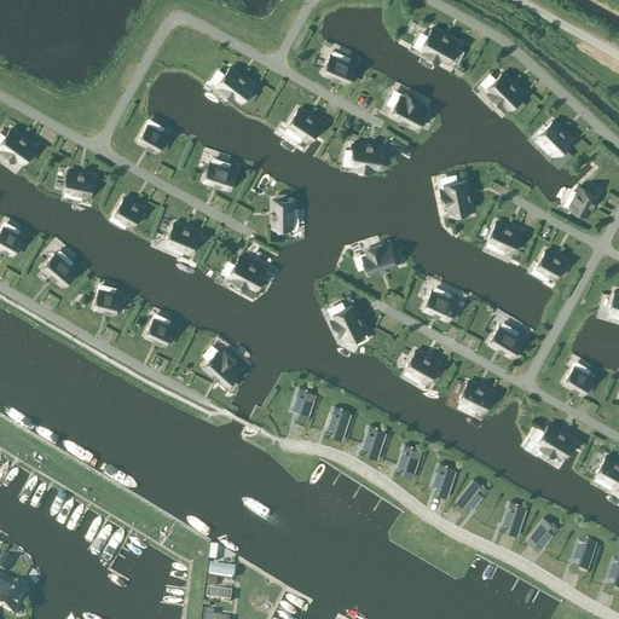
[(449,34),(456,21),(435,10),(428,24),(449,34)]
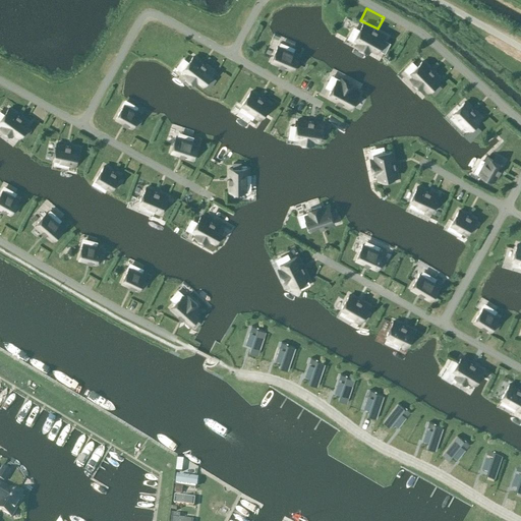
[(377,52),(387,35),(362,21),(353,39),(356,40),(355,44),(370,52),(371,49),(377,52)]
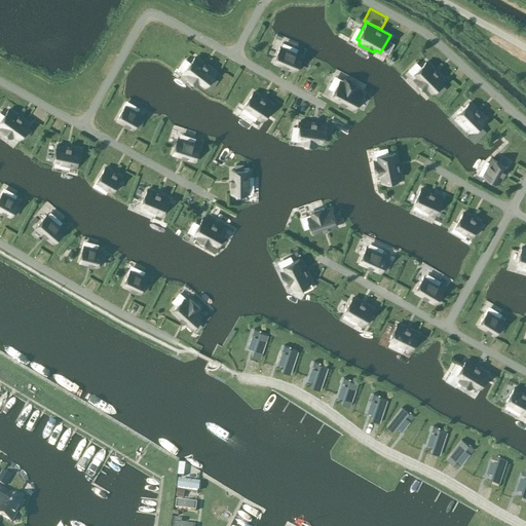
[(272,63),(295,73),(304,51),(296,47),(295,50),(280,44),(272,63)]
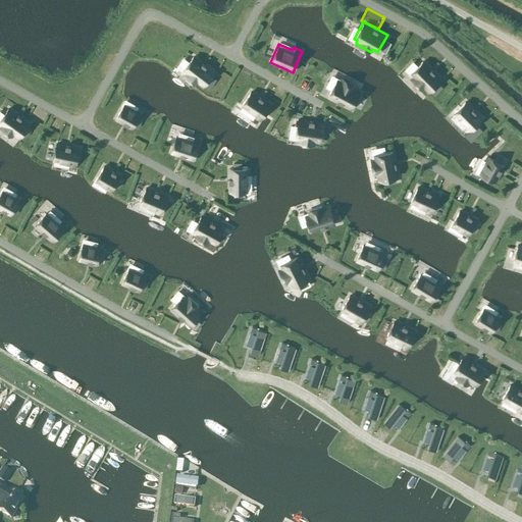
[(203,87),(206,84),(209,87),(215,80),(211,76),(215,72),(194,55),(181,70),(185,72),(183,75),(196,86),(198,83),(203,87)]
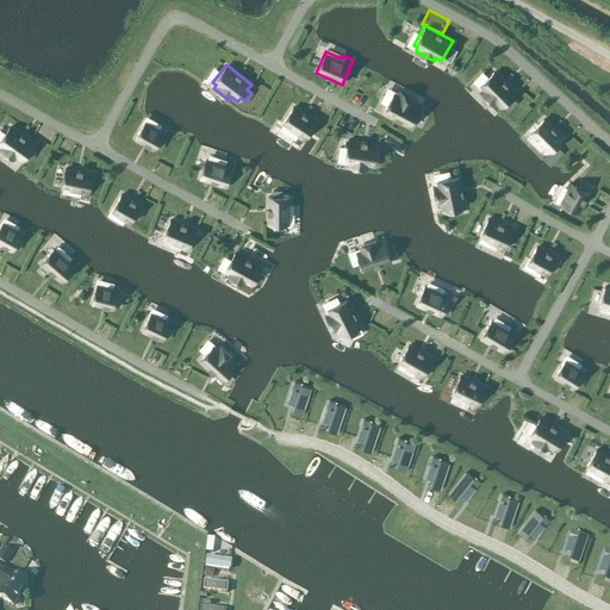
[(500,109),(504,105),(508,109),(516,101),(511,98),(517,92),(495,69),(478,86),(481,88),(478,92),(492,106),(495,103),(500,109)]
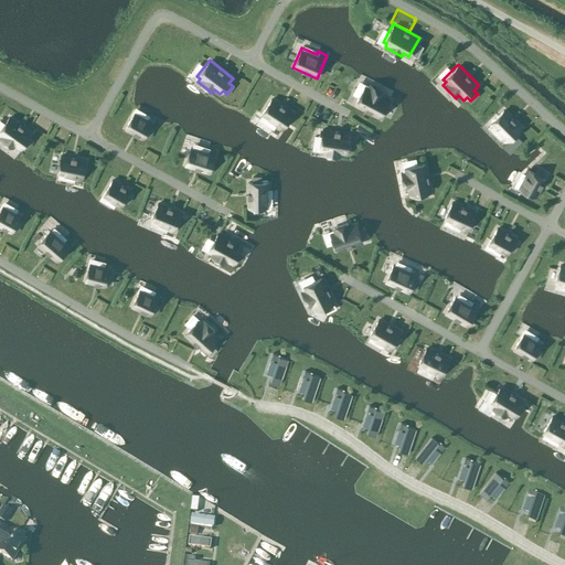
[(320,78),(315,85),(322,92),(328,85),(320,78)]
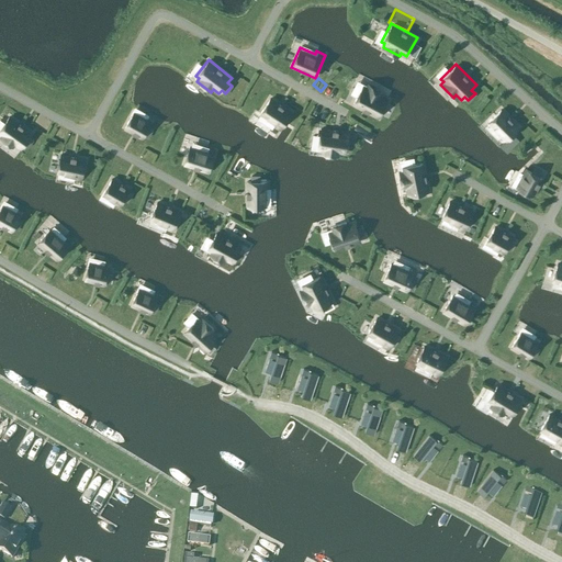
[(352,104),(379,116),(389,97),(382,94),(384,91),(367,83),(366,87),(362,86),(352,104)]
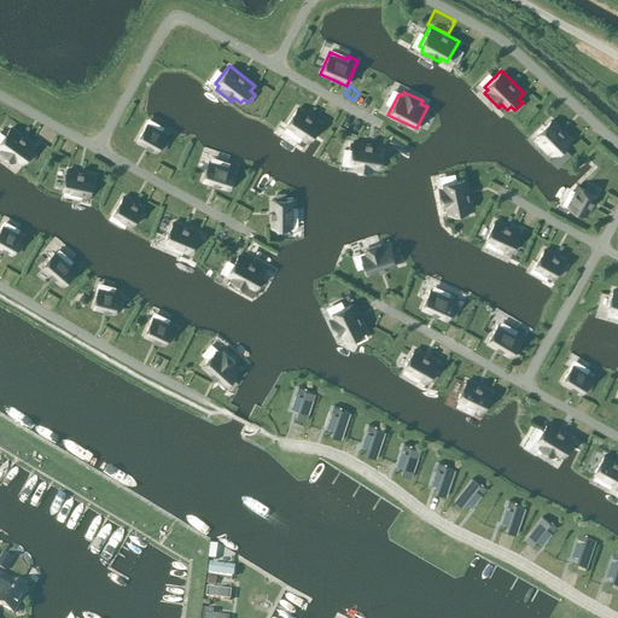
[(307,145),(321,122),(297,106),(284,126),(299,136),(298,139),(307,145)]
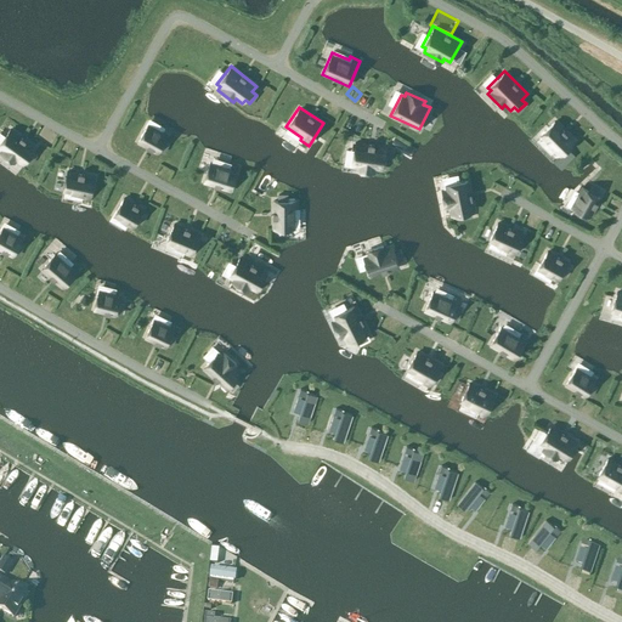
[(557,159),(576,140),(555,119),(538,136),(552,150),(548,152),(557,159)]
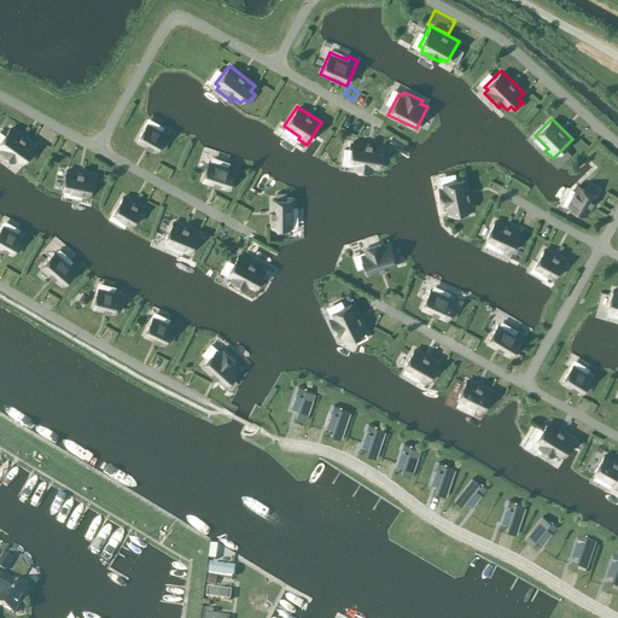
[(135,141),(156,153),(168,133),(147,121),(135,141)]
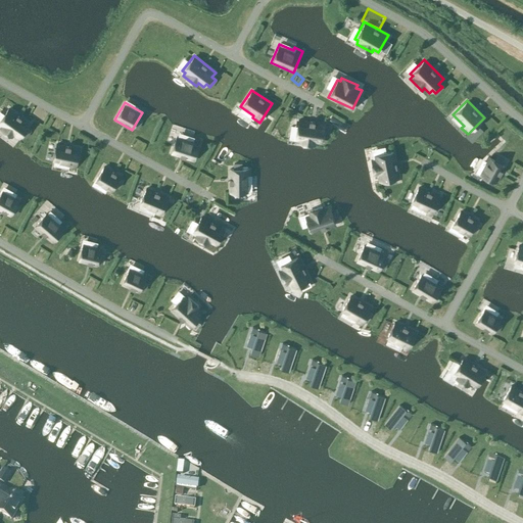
[(19,138),(22,134),(26,137),(31,130),(28,127),(31,122),(9,106),(0,119),(0,124),(1,125),(0,125),(0,129),(12,137),(14,134),(19,138)]
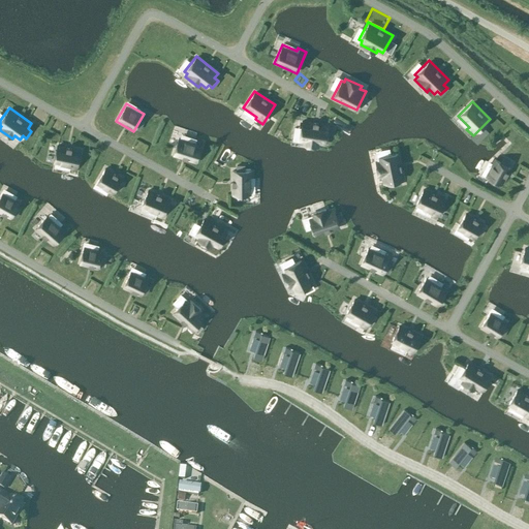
[(497,117),(515,130),(521,123),(502,110),(497,117)]
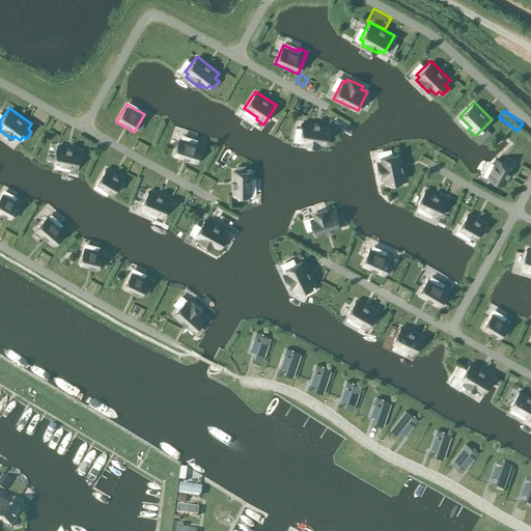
[(327,145),(331,126),(304,120),(300,139),(303,140),(303,144),(319,147),(320,144),(327,145)]
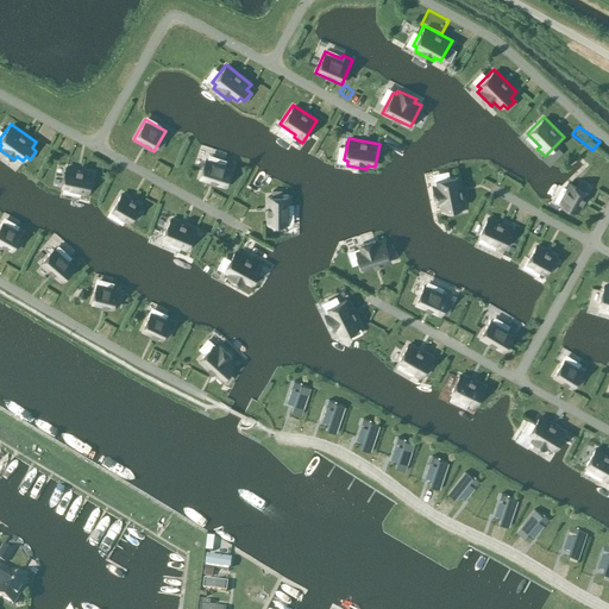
[(199,179),(225,188),(234,162),(224,158),(223,162),(206,156),(199,179)]
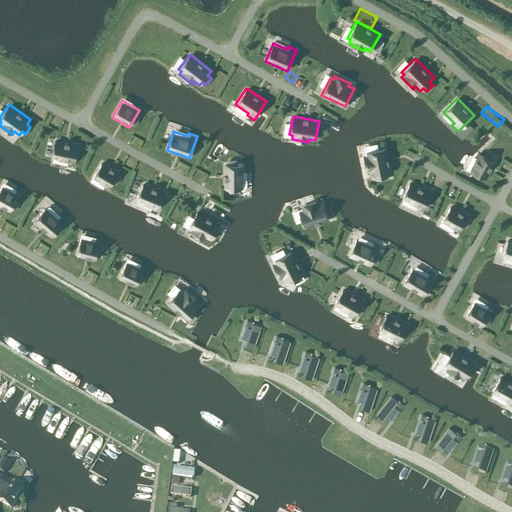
[(74,166),(79,144),(55,139),(51,158),(66,161),(66,164),(74,166)]
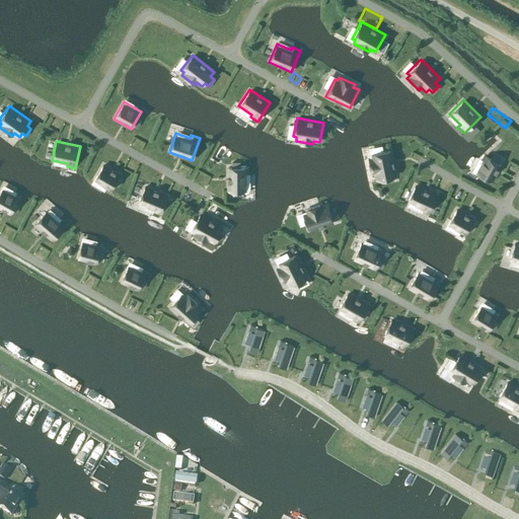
[(375,180),(396,176),(394,165),(393,165),(392,161),(393,160),(391,149),(383,151),(382,145),(368,148),(370,157),(368,157),(371,174),(374,174),(375,180)]
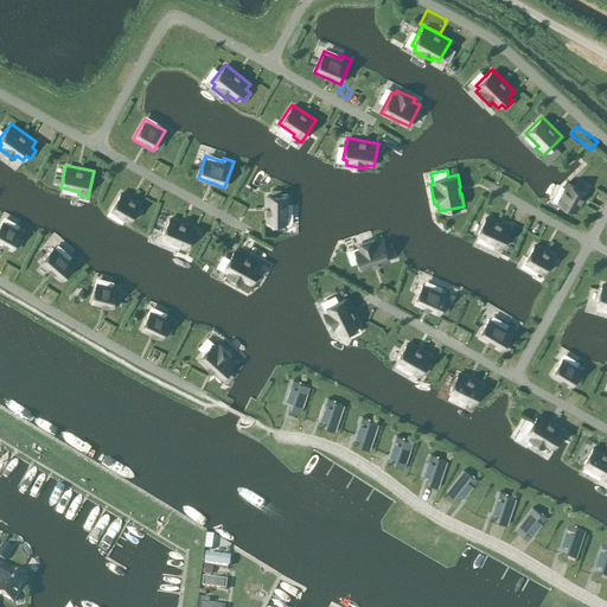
[(485,190),(487,183),(474,177),(472,184),(485,190)]
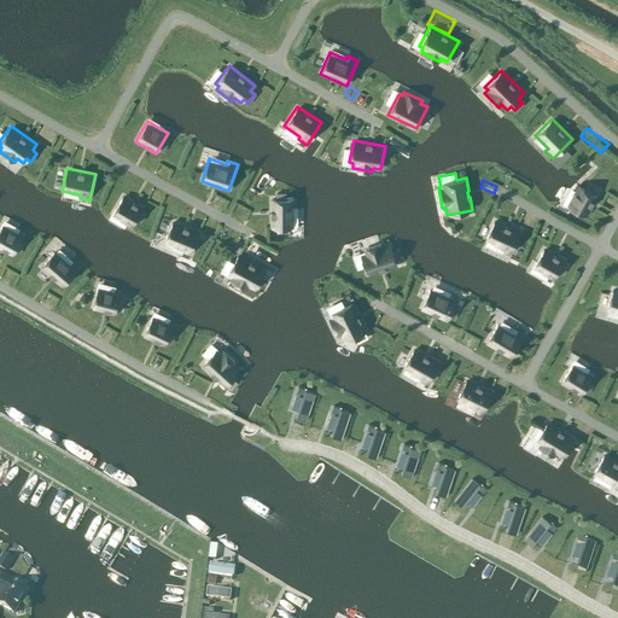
[(587,216),(598,196),(577,184),(565,204),(587,216)]
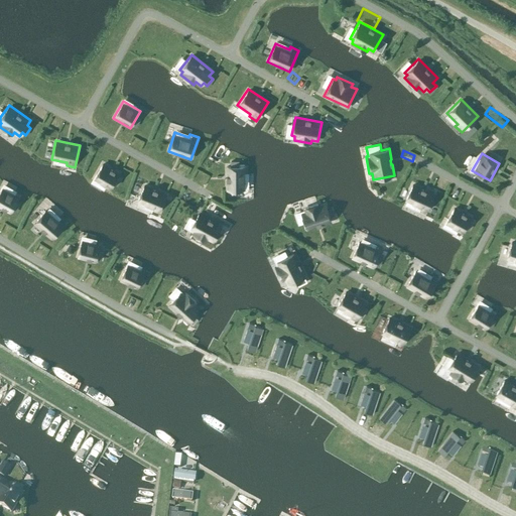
[(110,189),(120,172),(103,162),(93,179),(110,189)]
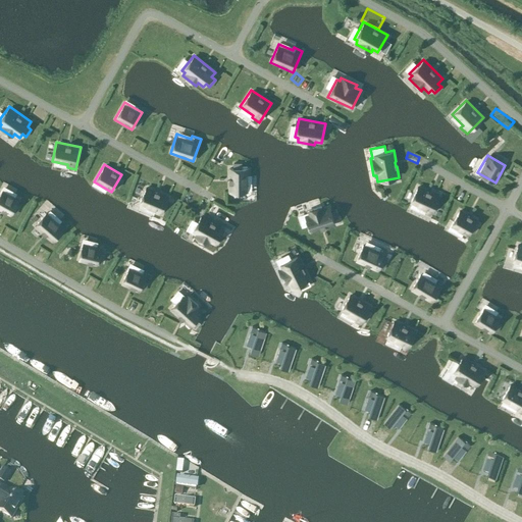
[(251,167),(227,167),(227,192),(248,192),(248,175),(251,175),(251,167)]
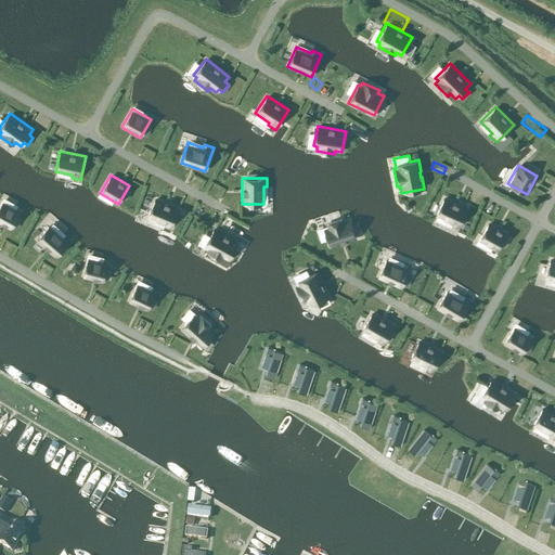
[(452,195),(460,199),(467,184),(460,181),(452,195)]
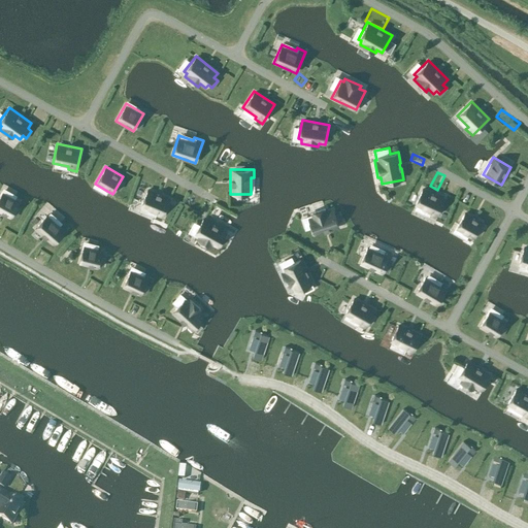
[(162,219),(170,197),(147,188),(139,206),(155,212),(153,216),(162,219)]
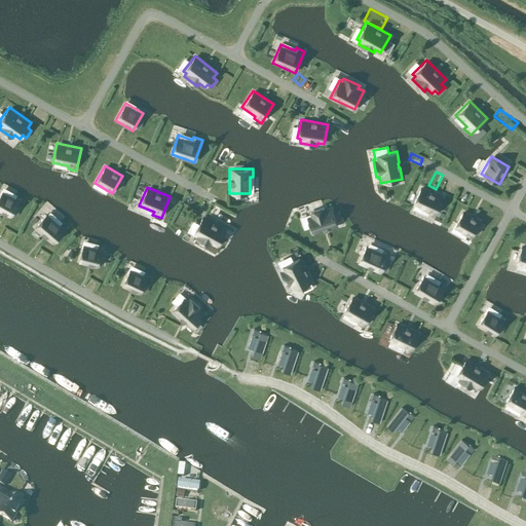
[(429,191),(421,187),(413,204),(414,205),(412,209),(427,216),(428,212),(435,215),(443,196),(435,193),(434,195),(428,193),(429,191)]
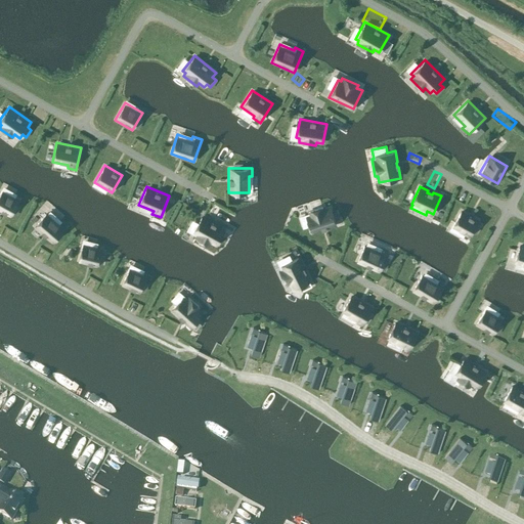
[(2,188),(0,192),(0,210),(10,216),(19,199),(2,188)]
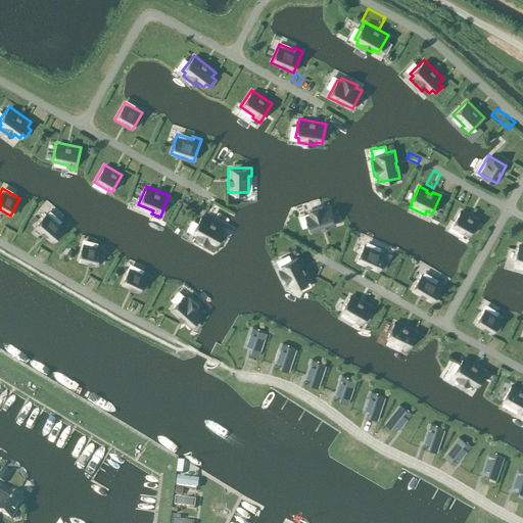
[(302,229),(308,227),(311,234),(337,226),(335,220),(339,219),(337,210),(332,212),(330,206),(324,208),(324,205),(307,210),(307,214),(298,217),(302,229)]
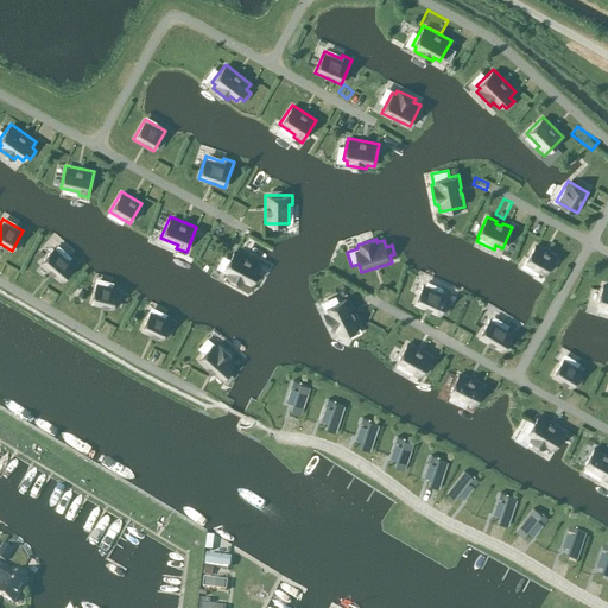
[(545,249),(536,244),(527,258),(526,258),(521,267),(537,276),(538,272),(544,276),(548,267),(553,271),(558,261),(553,259),(556,254),(550,252),(550,254),(544,251),(545,249)]
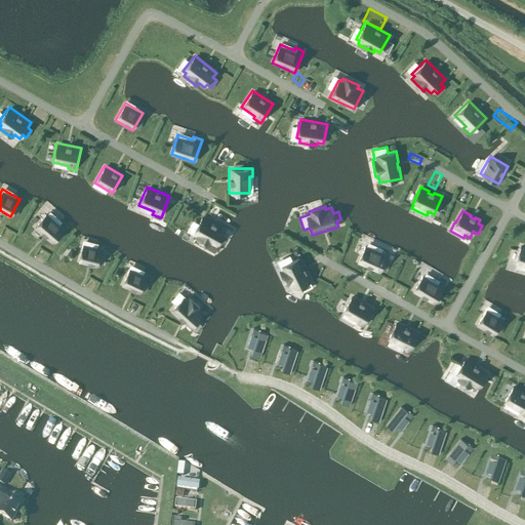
[(33,227),(52,243),(68,226),(62,220),(59,224),(46,211),(33,227)]
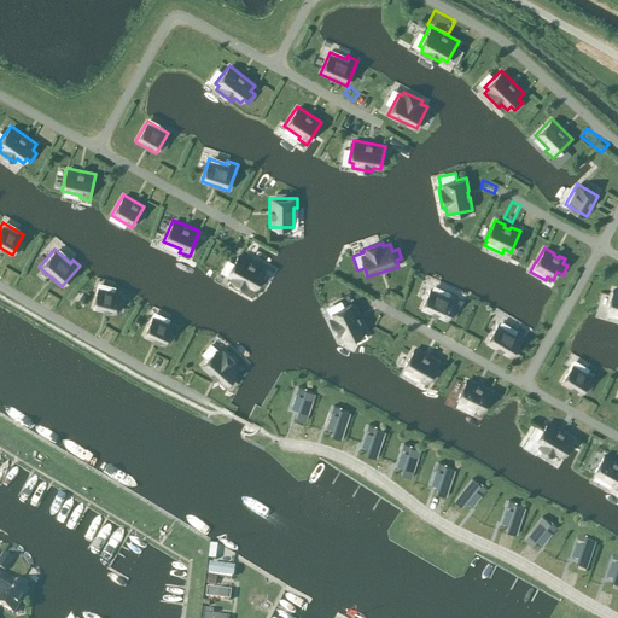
[(255,290),(266,269),(238,254),(227,274),(231,275),(228,280),(246,290),(248,286),(255,290)]
